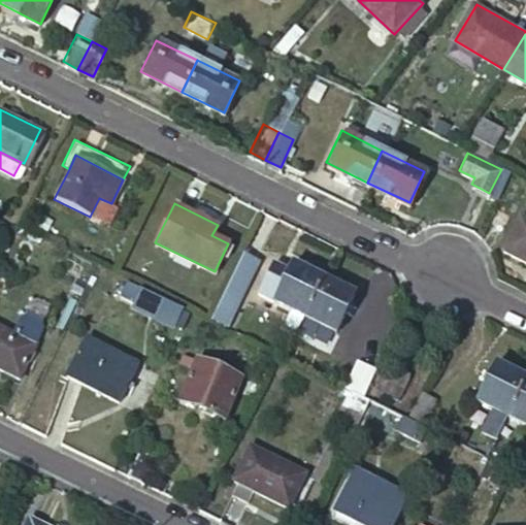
[(525,218),(518,214),(501,247),(525,258),(525,218)]
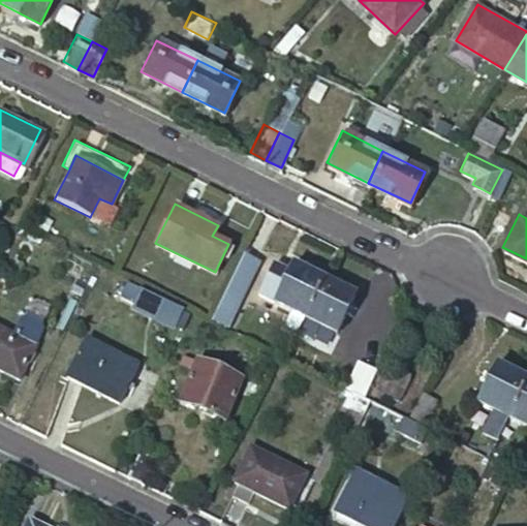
[(259,258),(244,251),(212,315),(225,325),(237,299),(239,300),(259,258)]
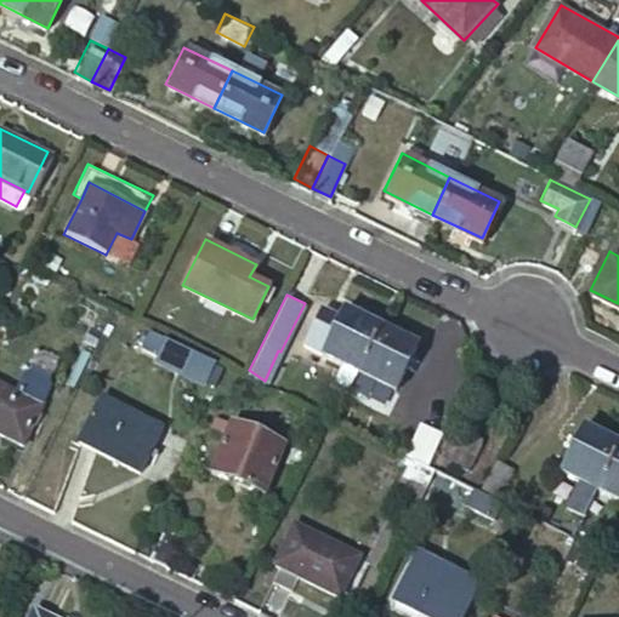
[(322,350),(359,369),(381,325),(344,308),(339,318),(321,308),(304,343),(322,350)]
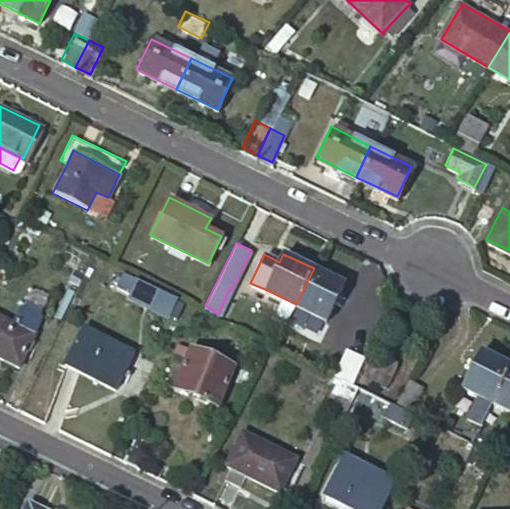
[(296,304),(328,320),(345,284),(314,268),(296,304)]
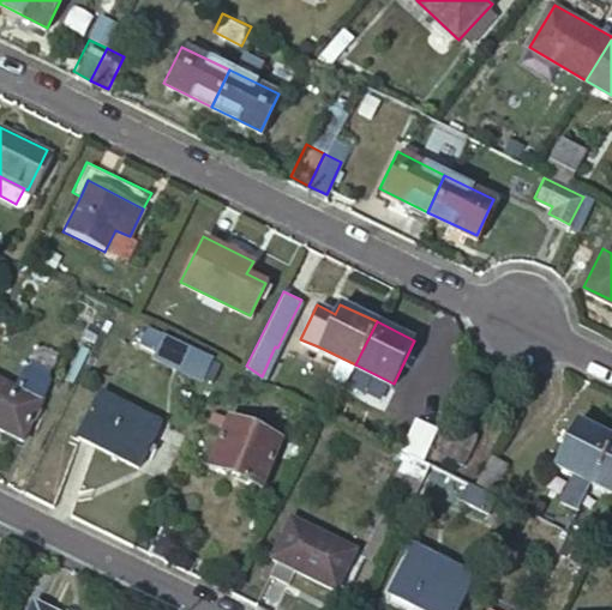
[(217,360),(153,327),(150,333),(145,331),(142,337),(147,339),(145,344),(162,352),(161,355),(208,378),(217,360)]
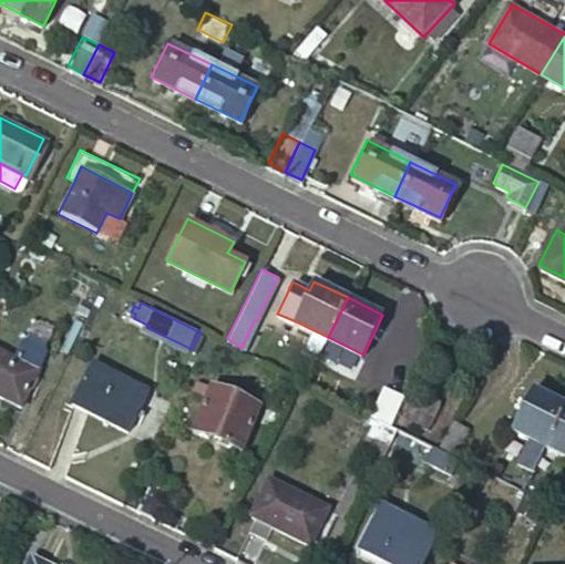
[(4,350),(28,361),(36,344),(33,338),(18,331),(12,332),(4,350)]
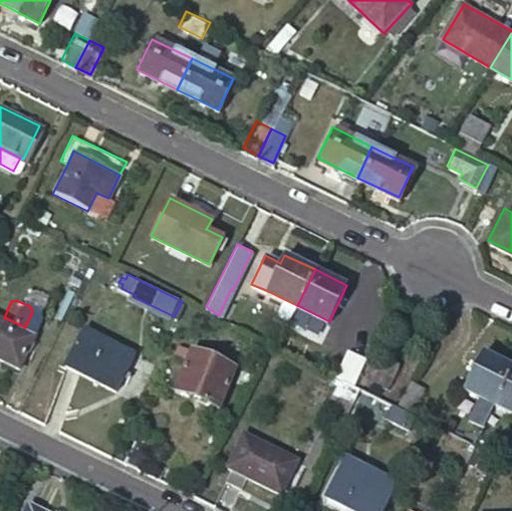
[(4,317),(0,315),(0,357),(13,364),(30,329),(25,327),(4,317)]
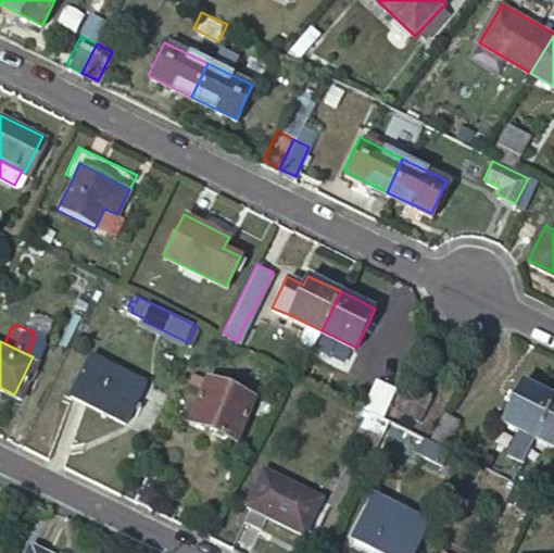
[(151,380),(97,354),(76,398),(130,424),(151,380)]
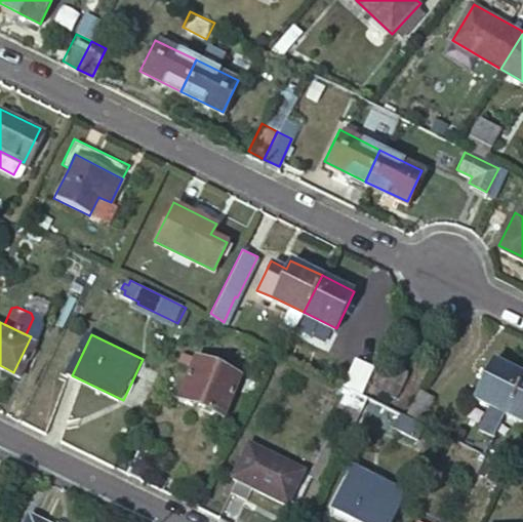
[(363,349),(348,349),(347,373),(362,373),(363,349)]
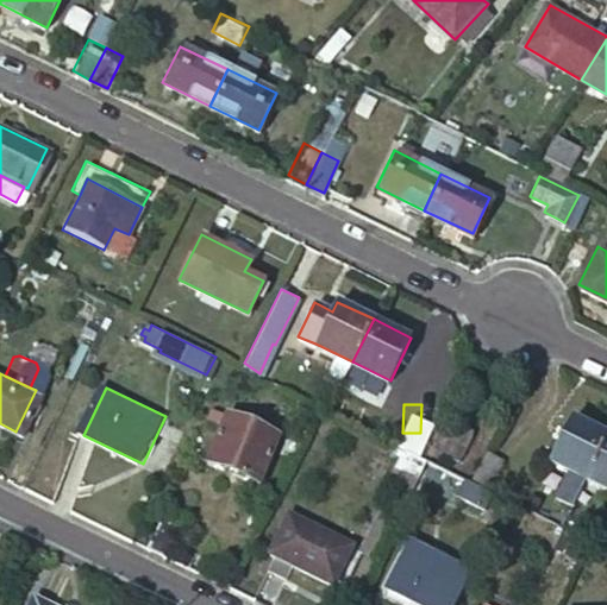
[(283,432),(230,410),(229,414),(214,408),(210,417),(225,423),(210,461),(263,483),(283,432)]
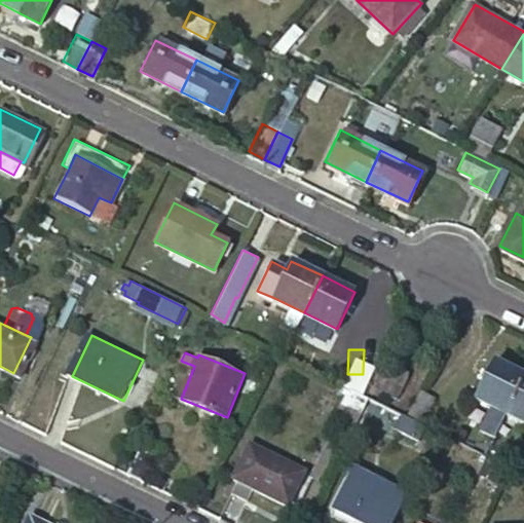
[(478,398),(509,413),(523,380),(523,375),(495,361),(478,398)]
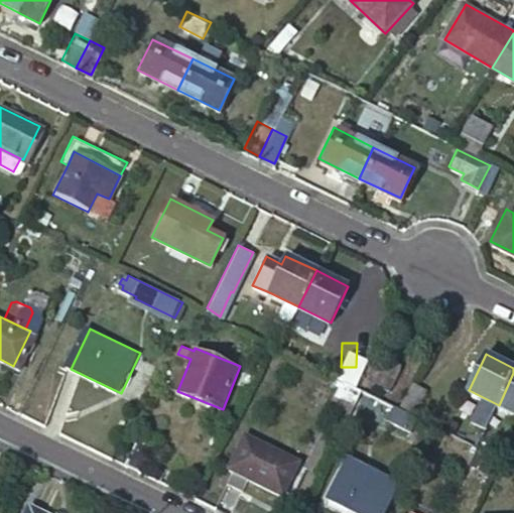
[(400,367),(389,361),(377,385),(389,390),(400,367)]
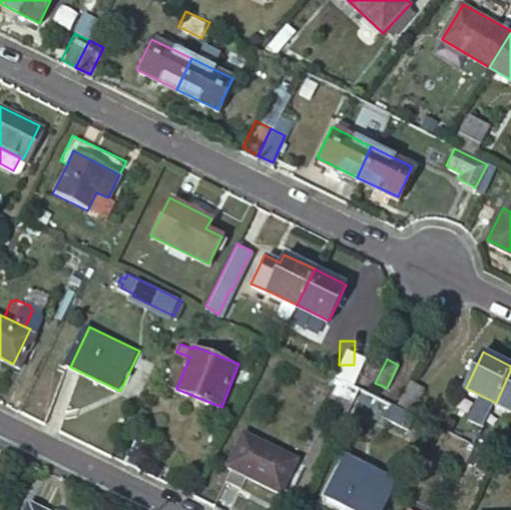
[(510,371),(496,403),(510,410),(510,371)]
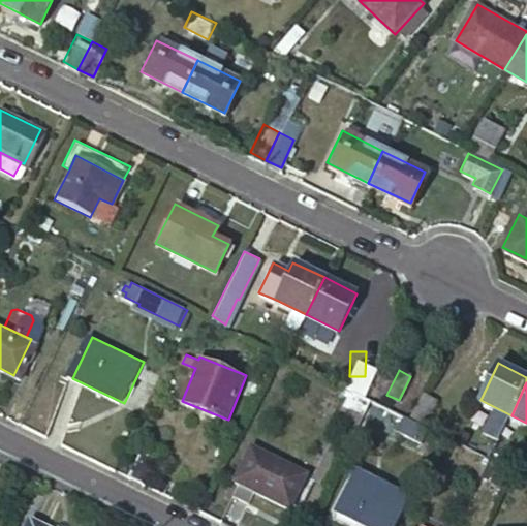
[(382,401),(372,396),(359,426),(368,431),(382,401)]
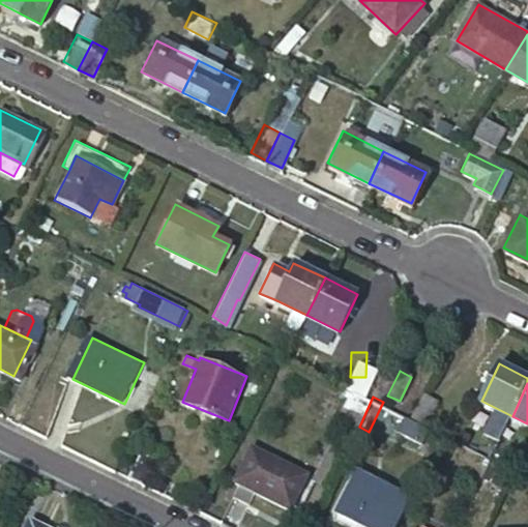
[(424,397),(414,417),(431,426),(440,405),(424,397)]
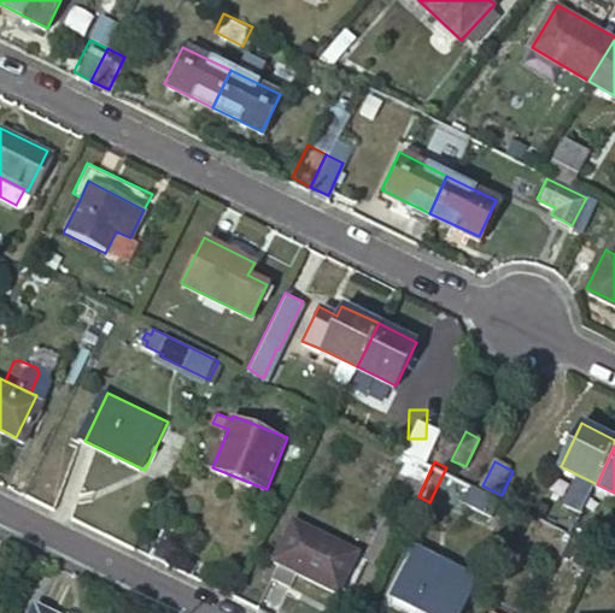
[(502,495),(482,485),(473,502),(503,517),(511,499),(502,495)]
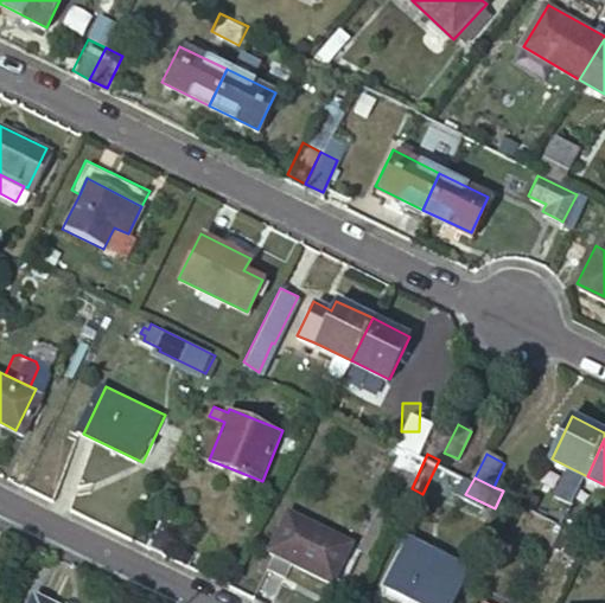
[(291,507),(272,549),(290,558),(338,581),(358,540),(291,507)]
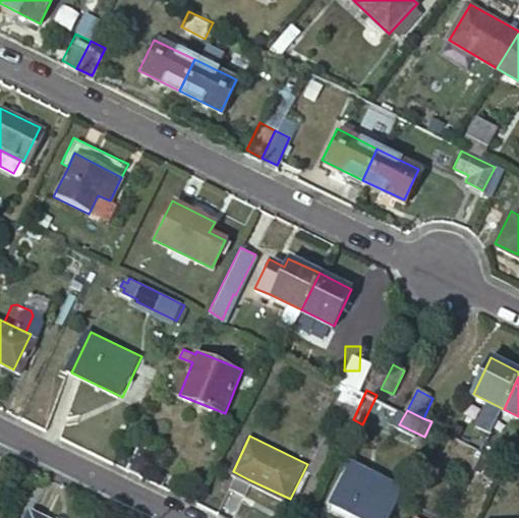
[(392,517),(404,493),(353,468),(336,505),(363,517),(392,517)]
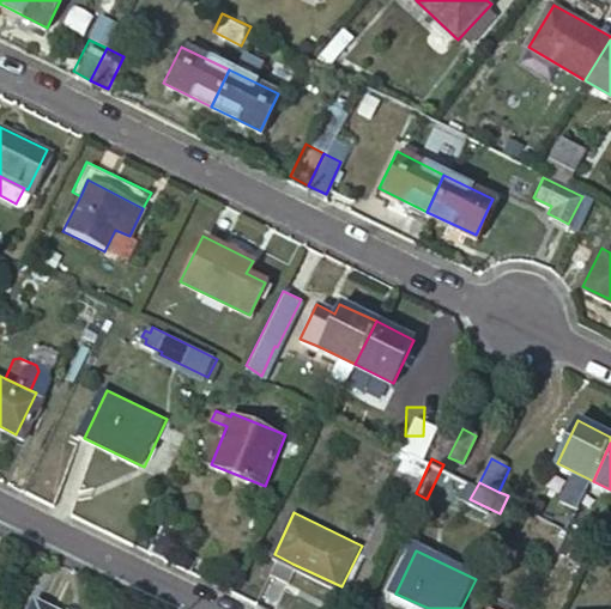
[(288,576),(292,564),(274,554),(268,566),(288,576)]
